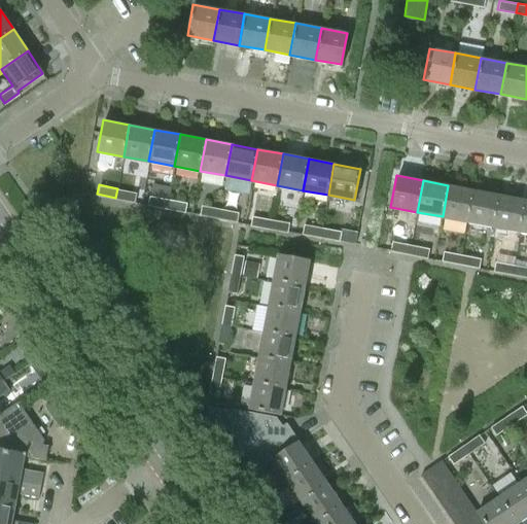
[(448,185),(443,216),(468,221),(473,190),(448,185)]
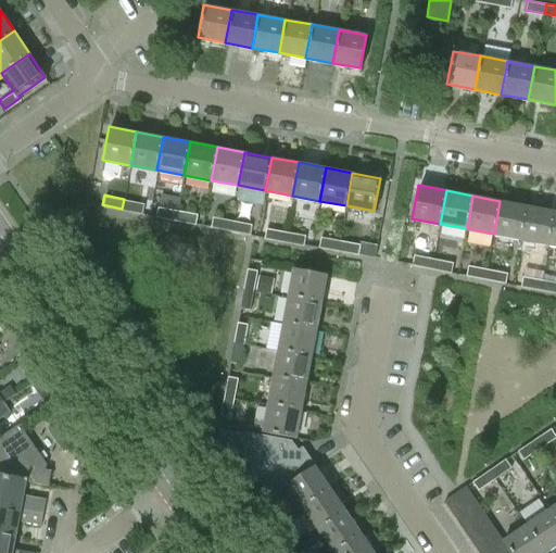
[(143,202),(124,199),(122,209),(141,212),(143,202)]
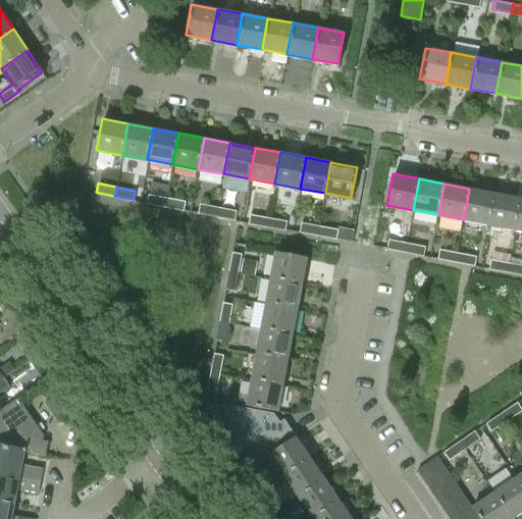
[(469,189),(464,219),(489,224),(494,193),(469,189)]
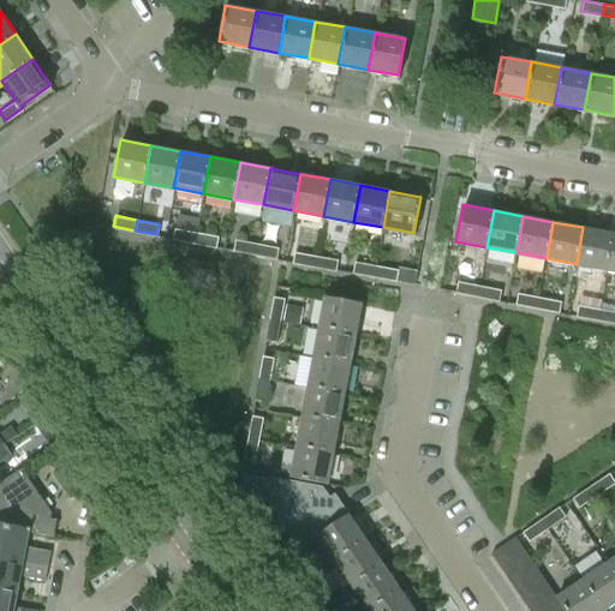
[(193,241),(196,231),(174,227),(172,238),(193,241)]
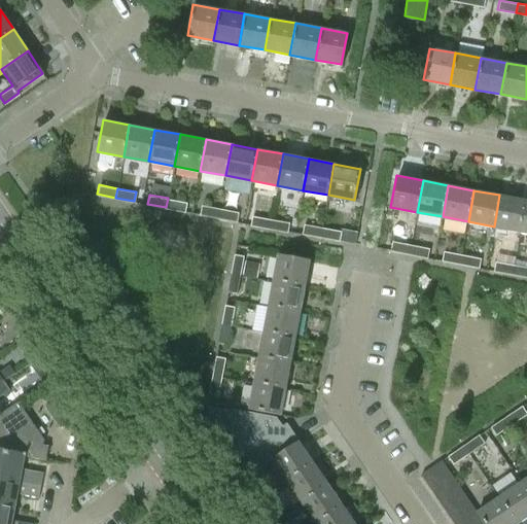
[(499,195),(494,226),(519,231),(525,200),(499,195)]
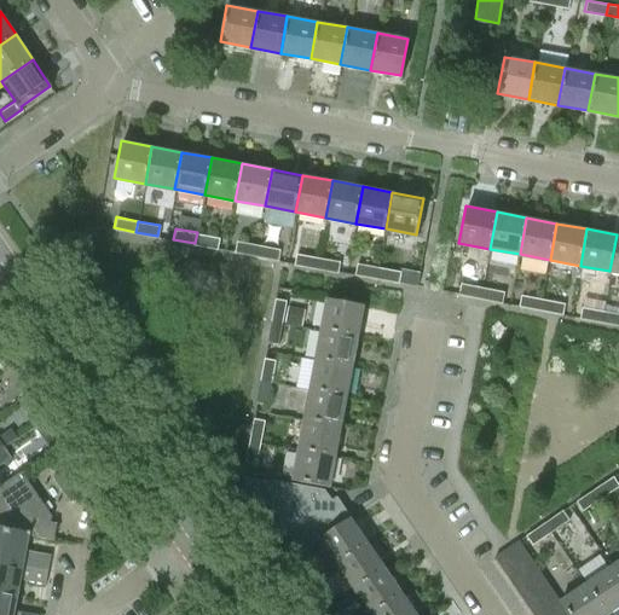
[(219,236),(197,232),(195,243),(217,248),(219,236)]
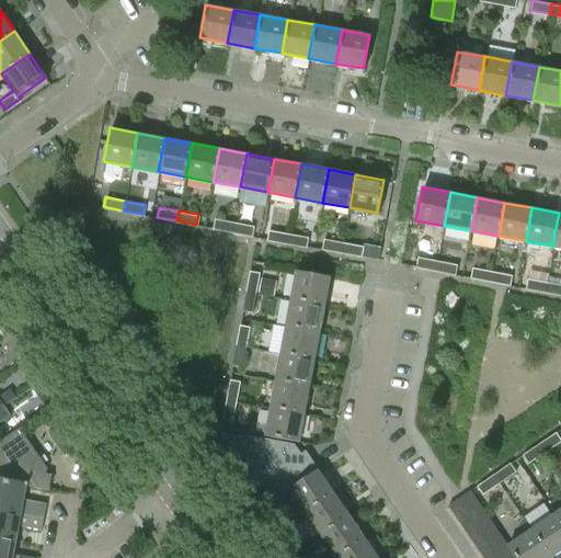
[(232,231),(233,221),(214,217),(213,227),(232,231)]
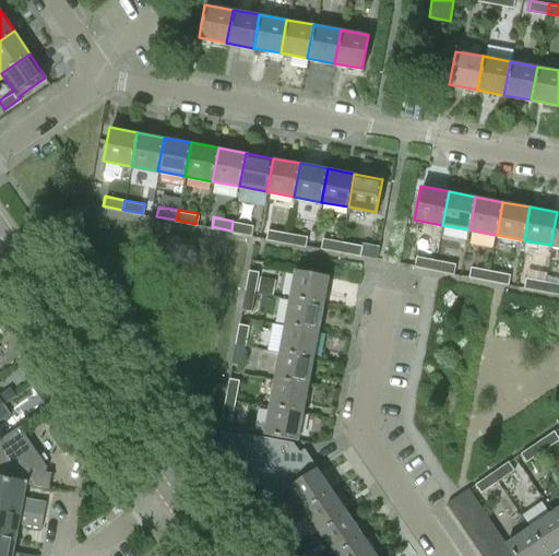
[(252,224),(233,221),(232,231),(251,234),(252,224)]
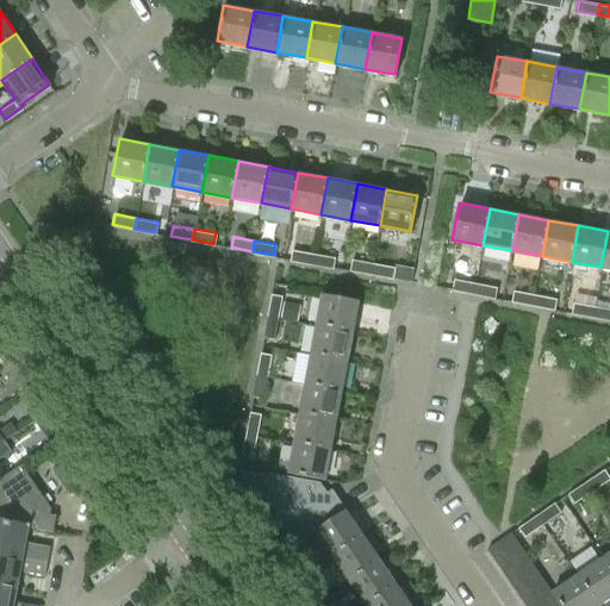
[(290,258),(311,262),(313,251),(292,248),(290,258)]
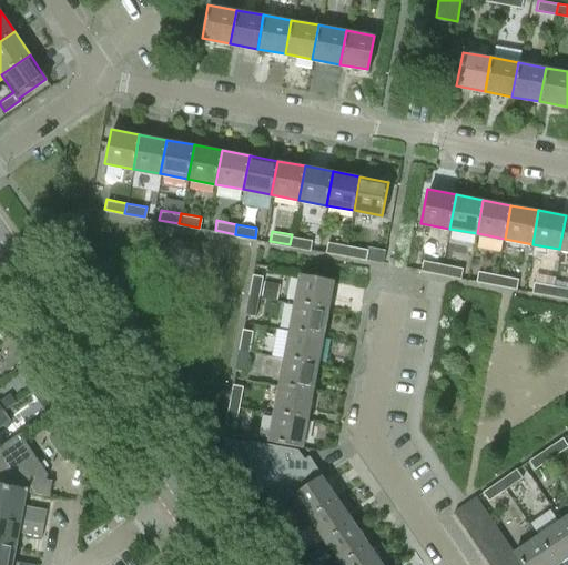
[(312,238),(292,234),(290,244),(310,248),(312,238)]
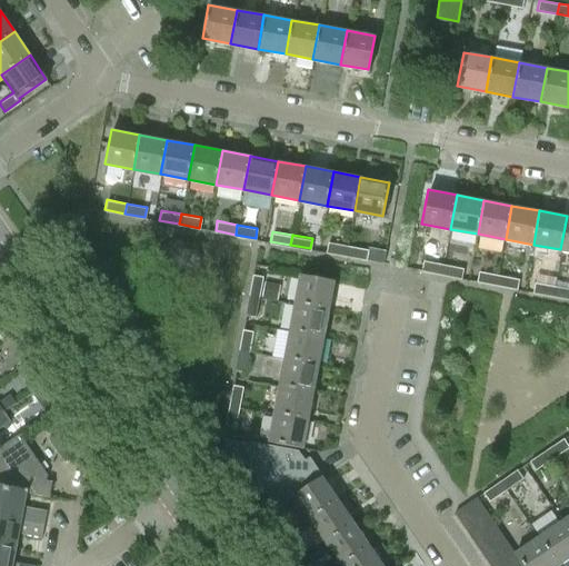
[(326,251),(346,255),(348,245),(328,241),(326,251)]
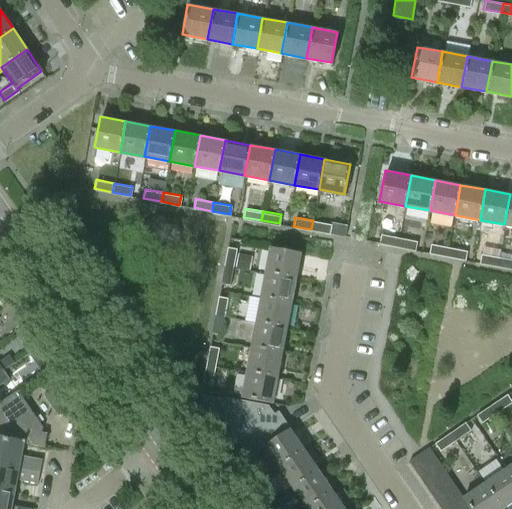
[(331,224),(313,220),(311,229),(329,233),(331,224)]
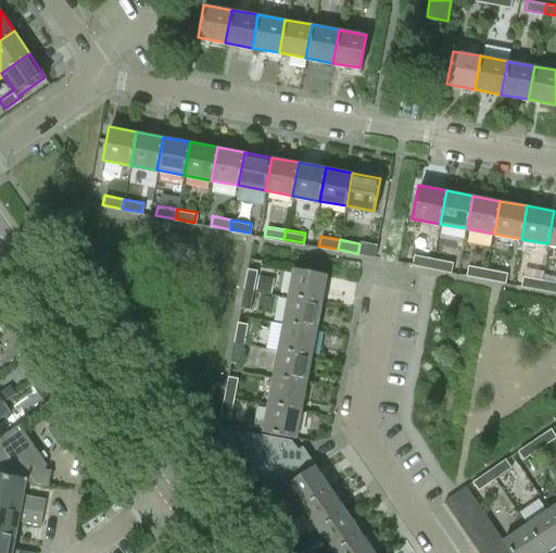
[(412,263),(431,267),(433,258),(414,253),(412,263)]
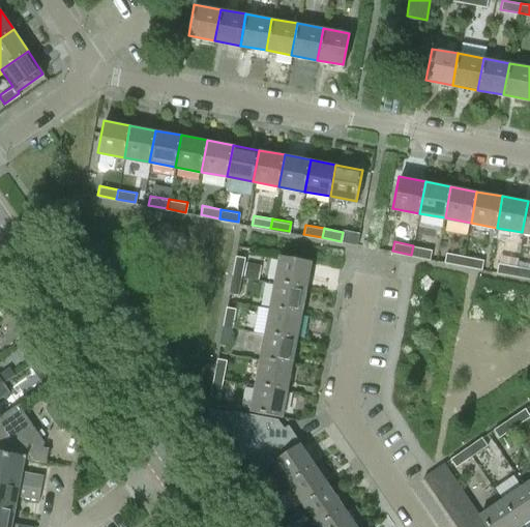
[(432,249),(413,245),(411,255),(430,258),(432,249)]
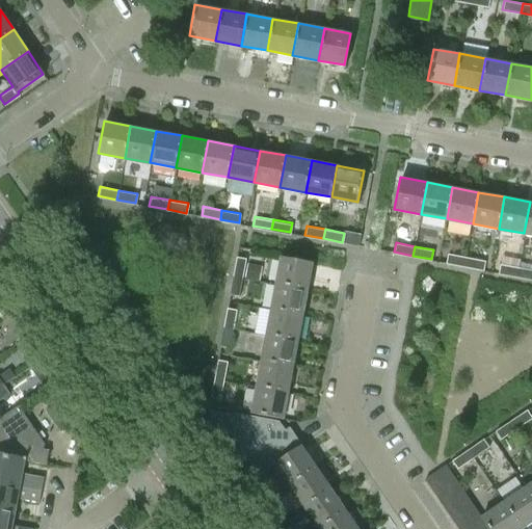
[(464,265),(466,256),(447,253),(446,262),(464,265)]
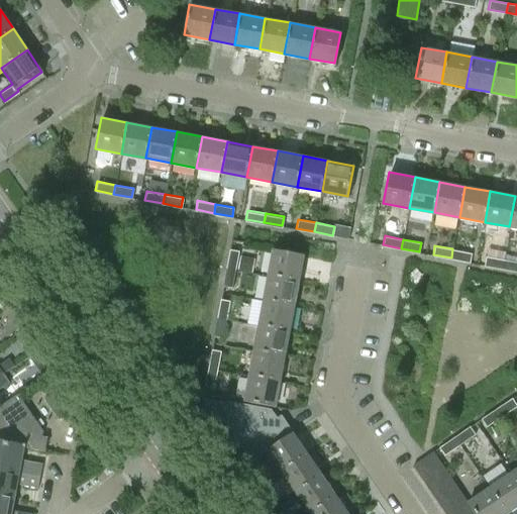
[(230,248),(226,267),(235,269),(239,250),(230,248)]
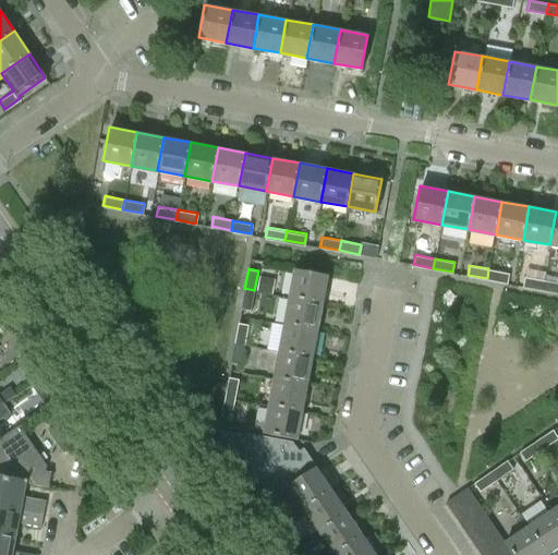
[(294,268),(289,297),(323,302),(328,275),(294,268)]
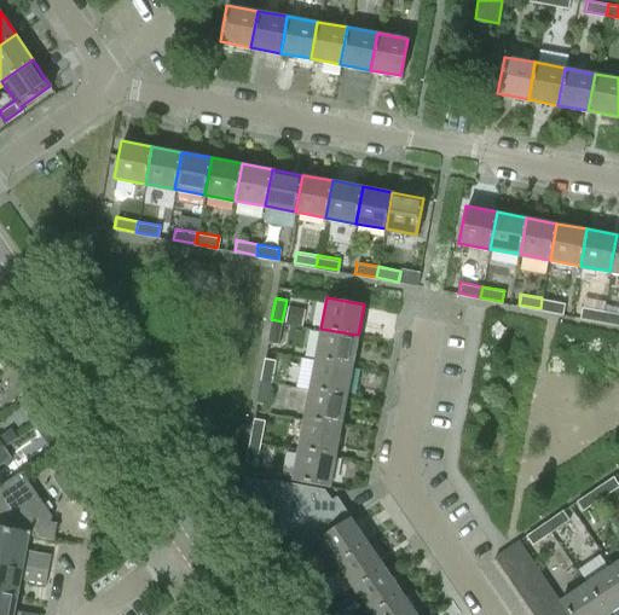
[(563,302),(542,297),(541,308),(562,313),(563,302)]
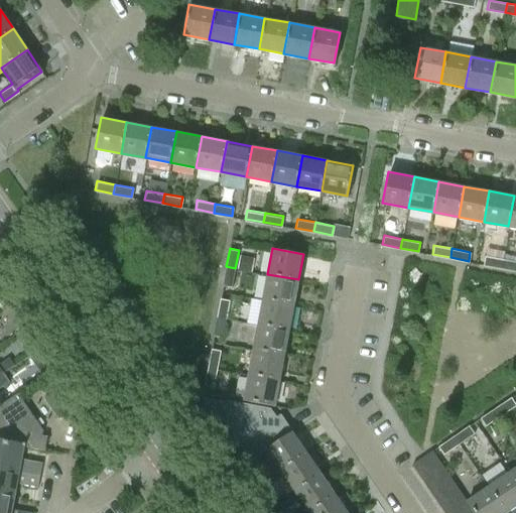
[(501,267),(503,258),(485,254),(483,264),(501,267)]
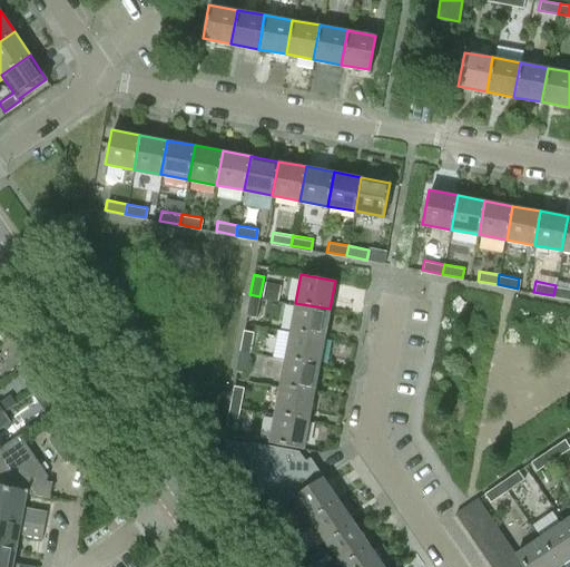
[(266,282),(264,294),(277,297),(279,284),(266,282)]
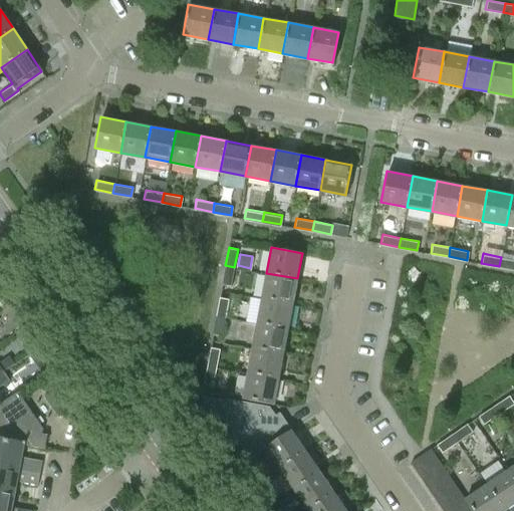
[(513,259),(501,257),(499,266),(513,268),(513,259)]
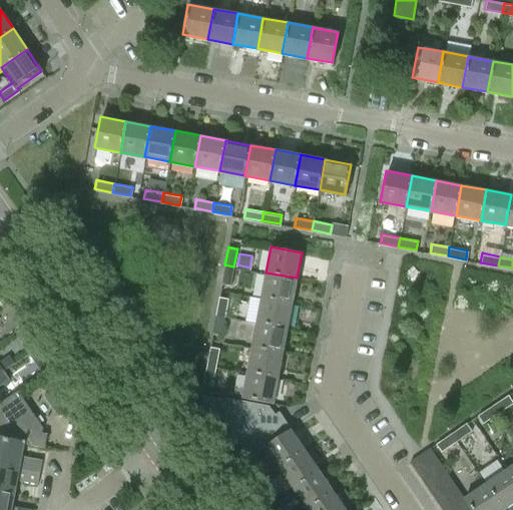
[(230,285),(233,267),(224,265),(221,283),(230,285)]
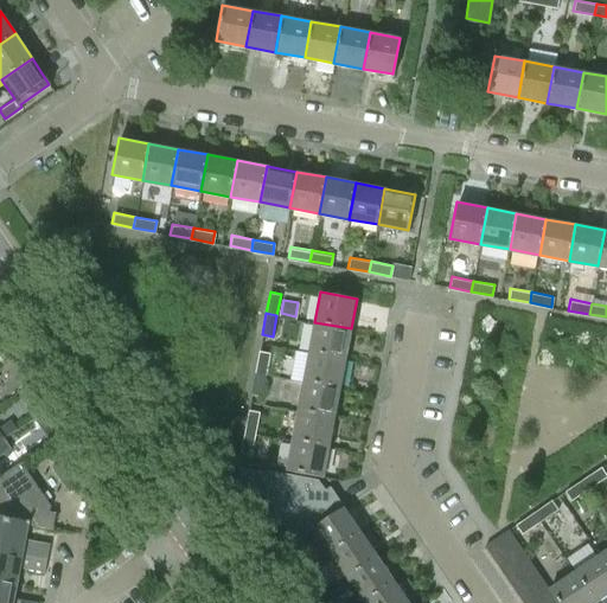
[(351,328),(314,322),(308,351),(345,358),(351,328)]
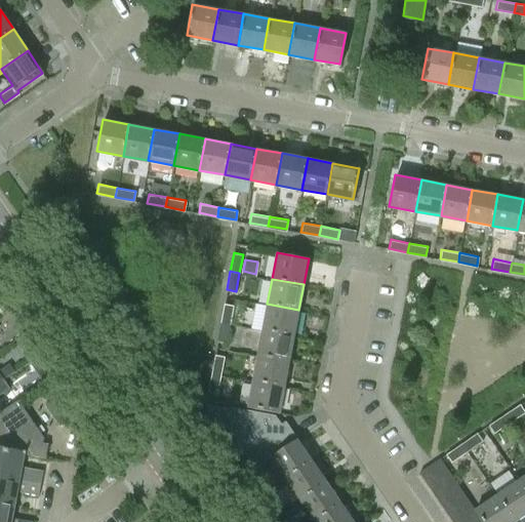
[(220,321),(230,323),(234,305),(225,303),(220,321)]
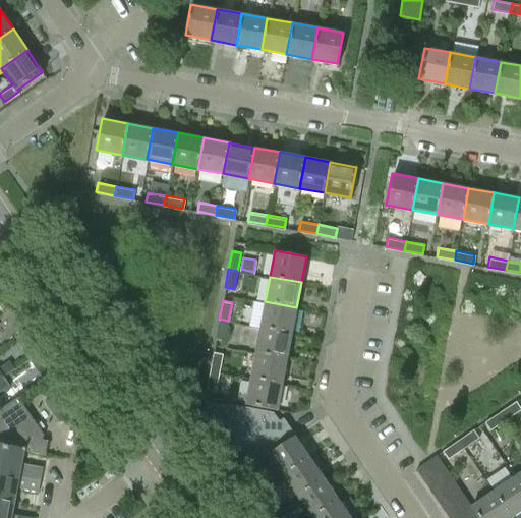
[(265,301),(261,327),(291,333),(296,307),(265,301)]
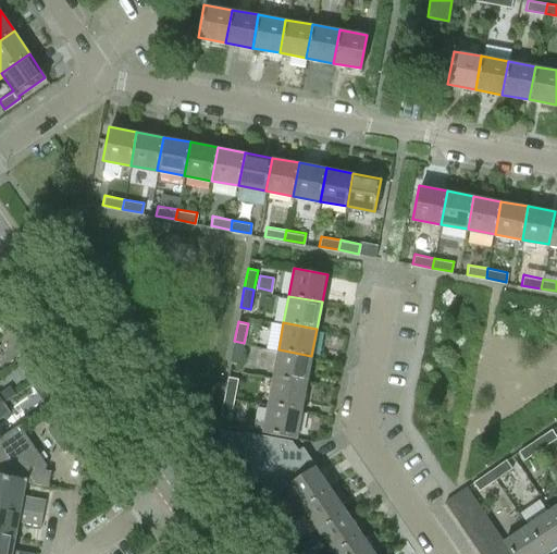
[(240,362),(244,343),(234,341),(231,360),(240,362)]
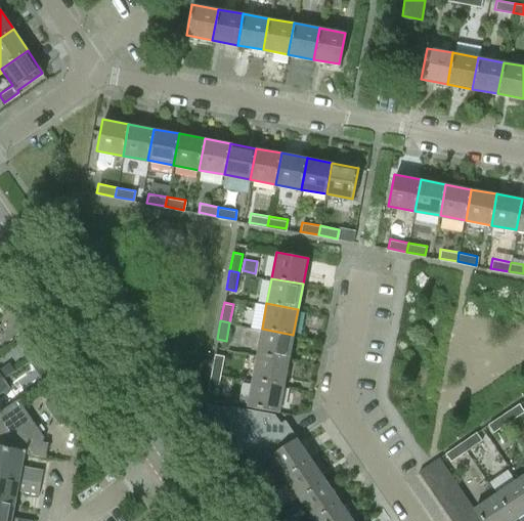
[(293,335),(262,329),(257,354),(289,360),(293,335)]
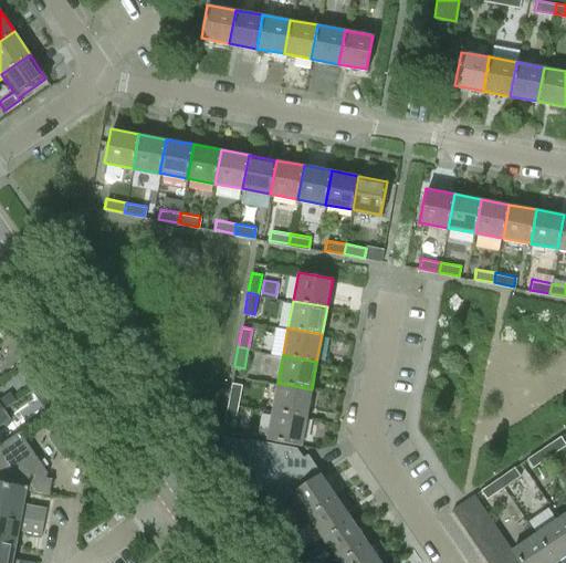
[(232,382),(228,402),(238,404),(242,384),(232,382)]
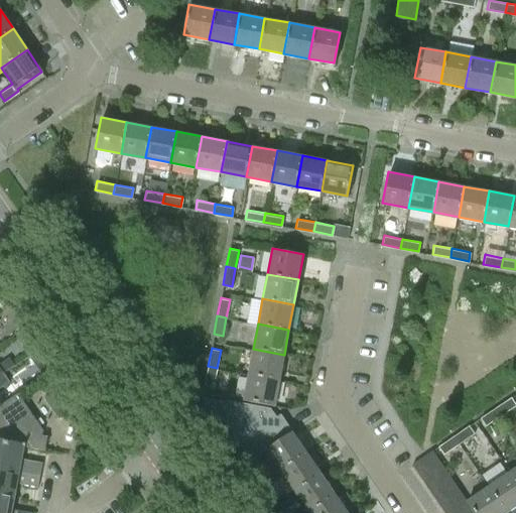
[(253,349),(248,373),(279,379),(284,355),(253,349)]
